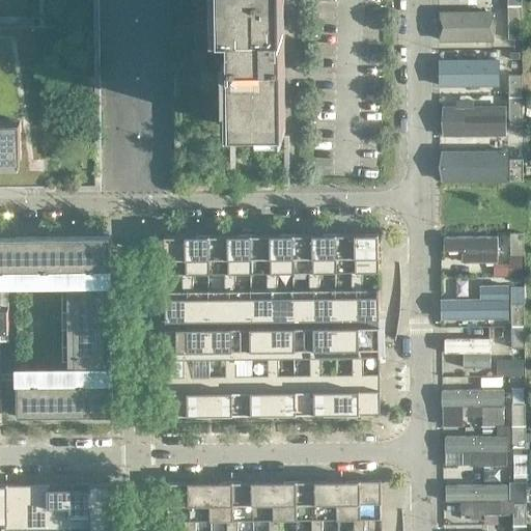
[(101,190),(99,0),(0,0),(0,186),(45,186),(45,190),(101,190)]
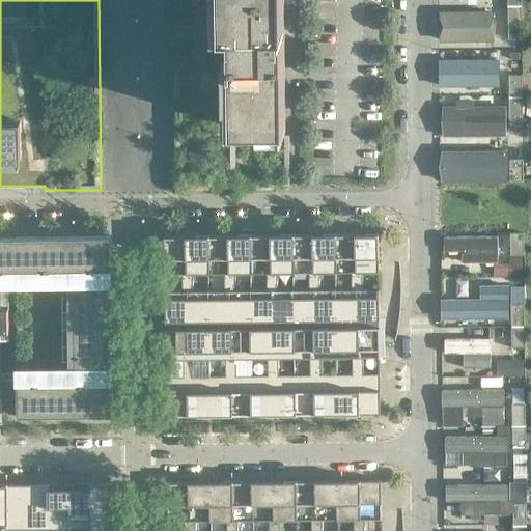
[(285,134),(284,39),(283,0),(173,0),(174,67),(175,189),(289,189),(289,134),(285,134)]
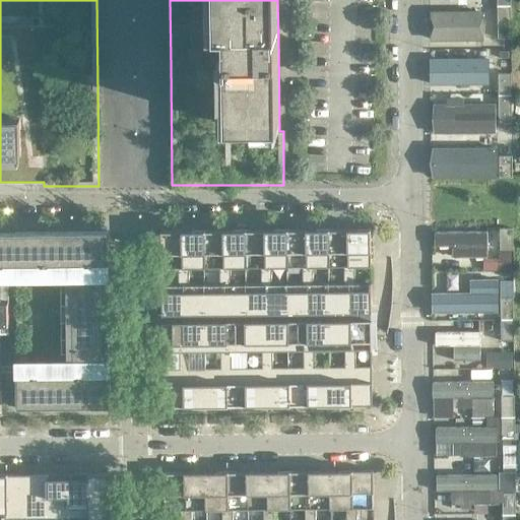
[(510,27),(509,0),(497,0),(498,27),(510,27)]
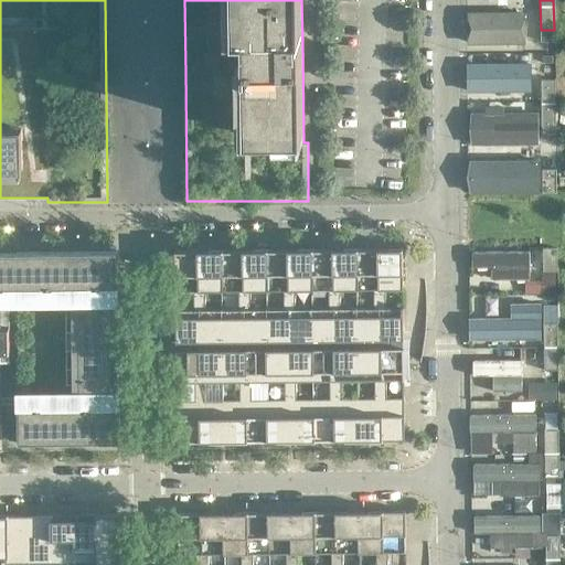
[(524,46),(524,14),(468,14),(468,46),(524,46)]
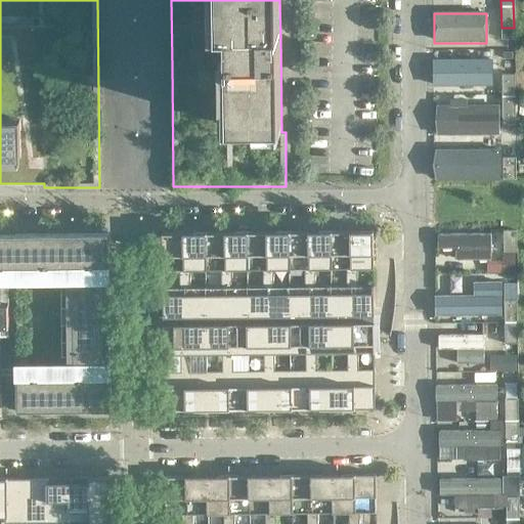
[(514,30),(501,30),(501,41),(514,41),(514,30)]
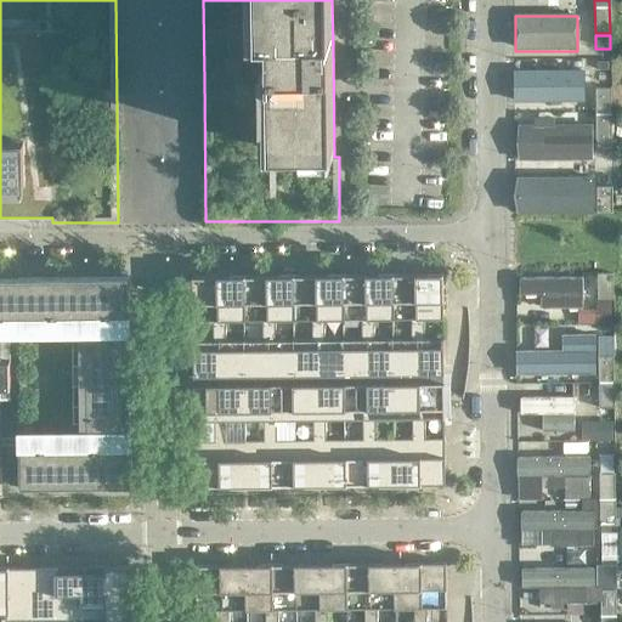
[(584,105),(584,73),(514,72),(514,105),(584,105)]
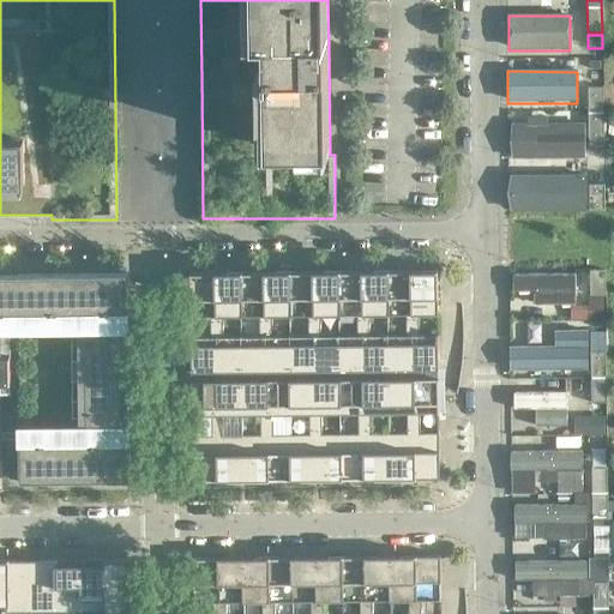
[(603,138),(602,85),(588,85),(588,138),(603,138)]
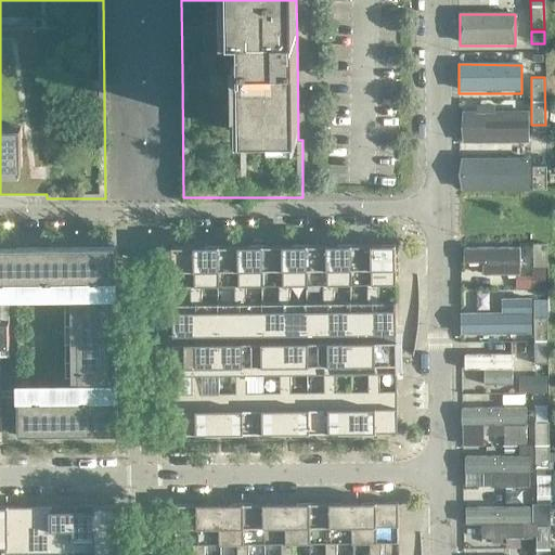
[(529,145),(529,113),(494,113),(494,105),(477,105),(477,112),(462,112),(462,145),(529,145)]
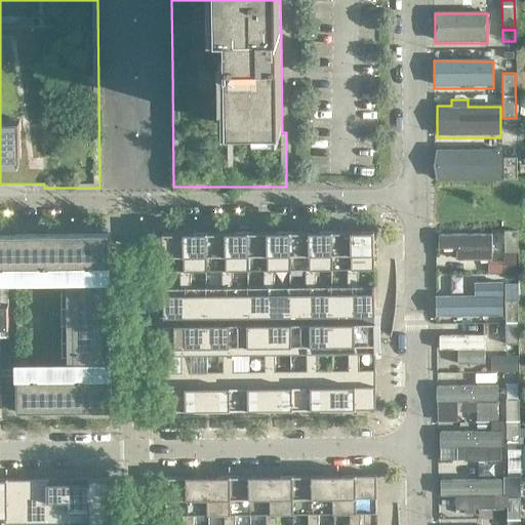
[(516,129),(516,119),(503,119),(503,129),(516,129)]
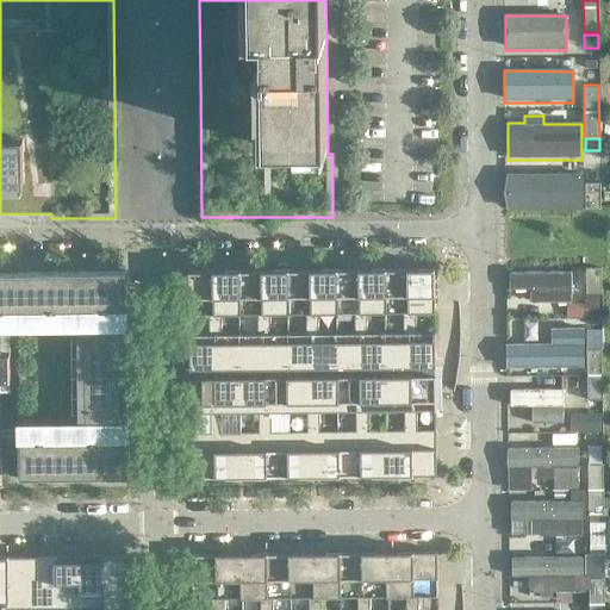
[(584,209),(584,174),(506,174),(508,209),(584,209)]
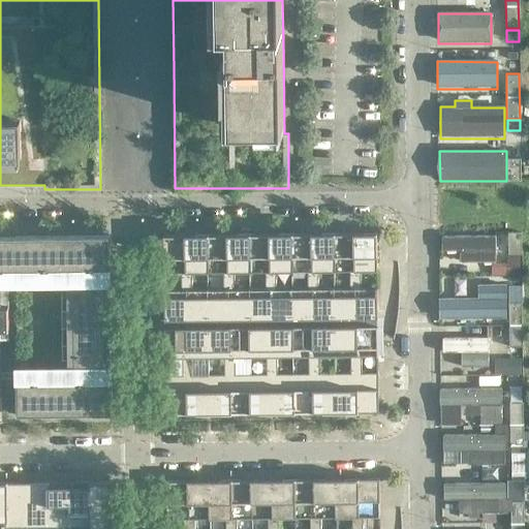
[(520,180),(520,157),(507,157),(507,180),(520,180)]
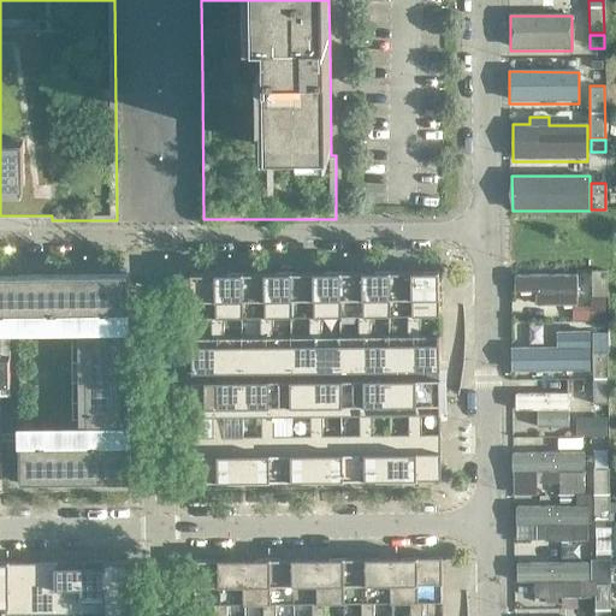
[(439,379),(439,369),(438,271),(426,271),(426,268),(424,268),(424,271),(402,271),(402,268),(398,268),(398,271),(378,271),(378,268),(374,268),(374,271),(353,271),(353,268),(350,270),(350,271),(329,272),(329,270),(326,270),(326,272),(303,272),(303,270),(301,270),(301,272),(279,272),(279,270),(277,270),(277,272),(254,272),(254,270),(252,270),(252,272),(230,272),(230,271),(227,271),(227,272),(206,273),(205,271),(202,271),(202,273),(190,273),(191,383),(193,481),(208,481),(208,484),(211,484),(211,481),(230,481),(230,484),(232,484),(232,481),(254,481),(254,483),(258,483),(258,480),(276,480),(276,483),(278,483),(278,480),(303,480),(303,483),(306,483),(306,480),(329,480),(329,483),(331,483),(331,480),(349,480),(349,481),(351,481),(351,480),(377,479),(377,481),(379,481),(379,479),(402,479),(402,481),(404,481),(404,479),(422,479),(422,481),(425,481),(425,479),(440,479),(439,379)]
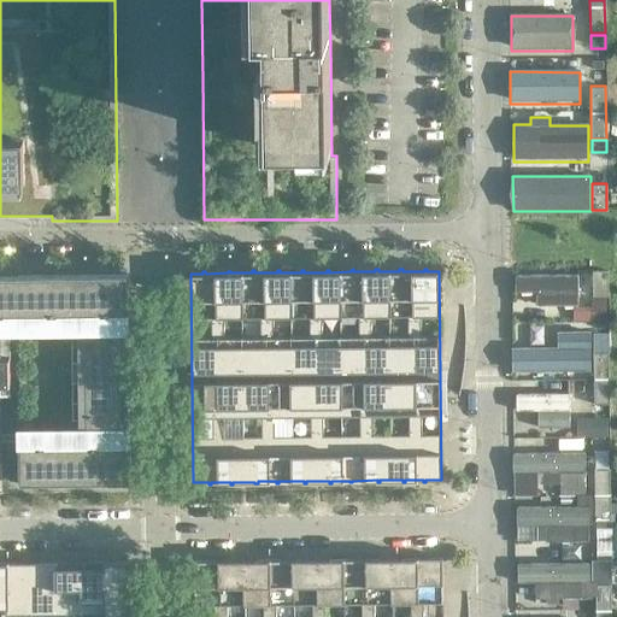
[(607,297),(607,270),(593,270),(593,297),(607,297)]
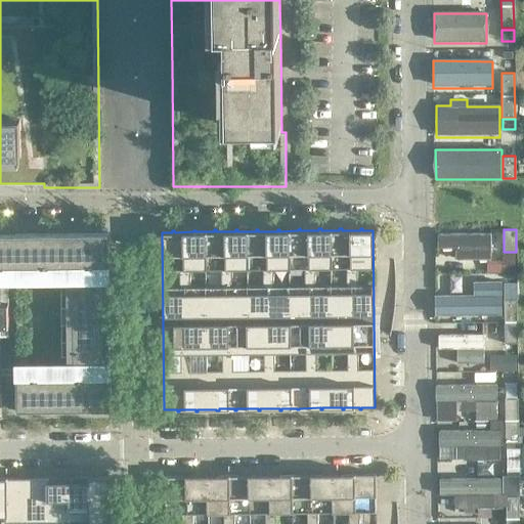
[(491,258),(491,232),(438,232),(438,247),(456,247),(456,258),(491,258)]
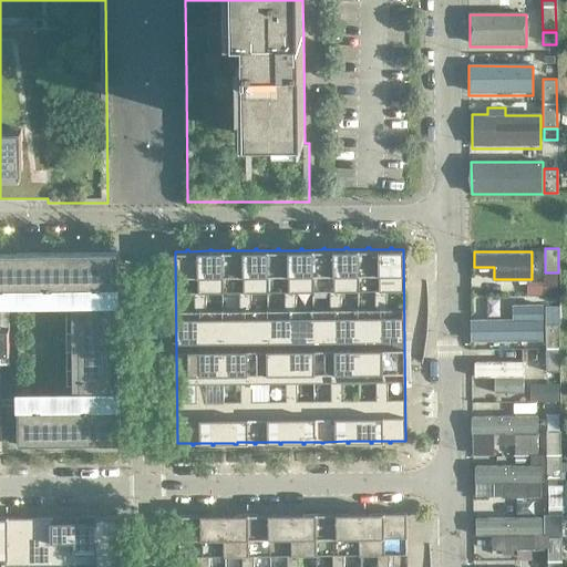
[(0,301),(7,301),(17,301),(18,445),(120,444),(119,406),(117,297),(116,297),(116,289),(117,289),(117,253),(0,253),(0,301)]
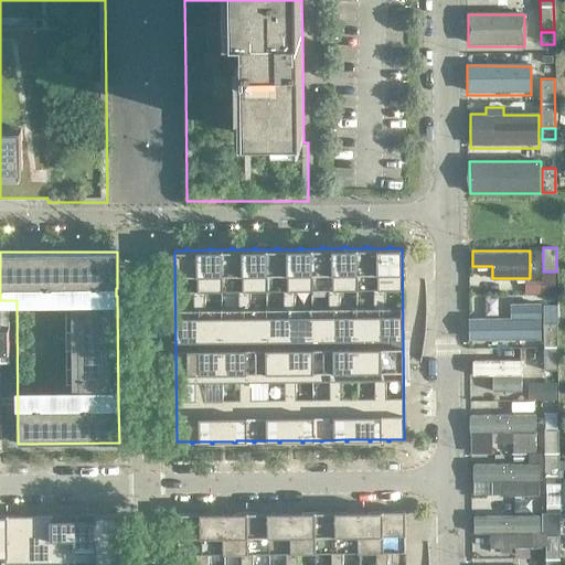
[(555,295),(555,273),(542,273),(542,278),(525,279),(525,292),(541,292),(541,295),(555,295)]
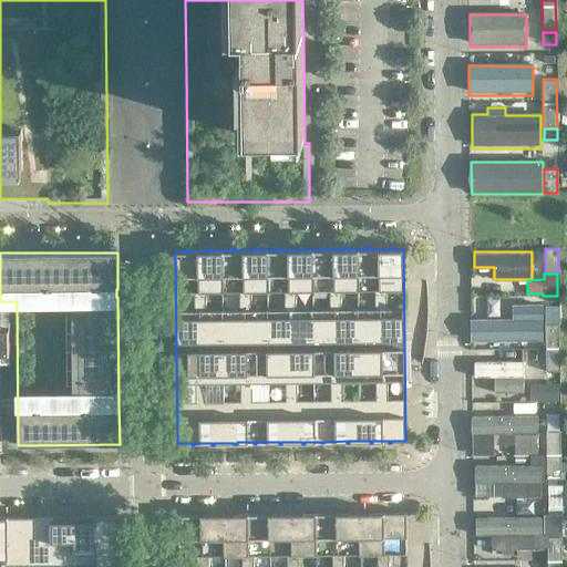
[(542,339),(542,302),(512,302),(512,317),(471,318),(471,339),(542,339)]
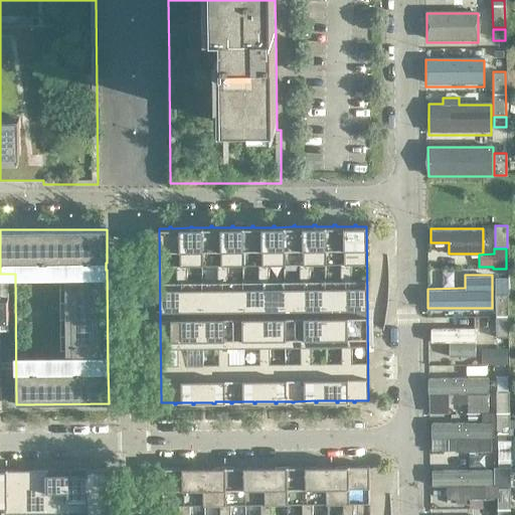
[(508,280),(495,280),(495,292),(508,292),(508,280)]
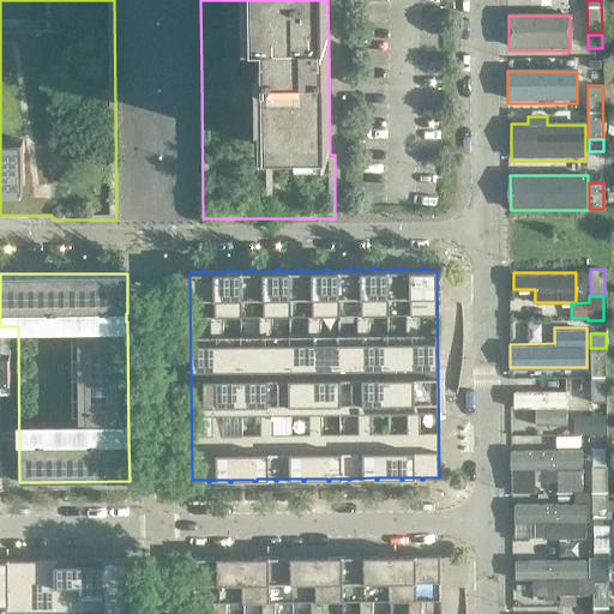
[(606,403),(606,350),(591,350),(591,403),(606,403)]
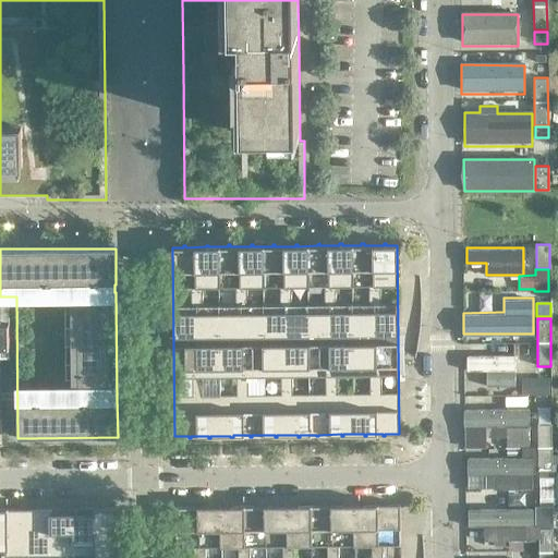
[(517,386),(516,355),(466,355),(466,371),(486,371),(486,386),(517,386)]
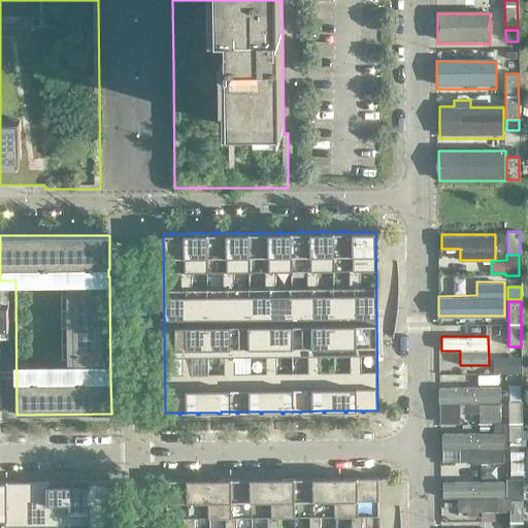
[(520,371),(520,355),(493,355),(493,371),(520,371)]
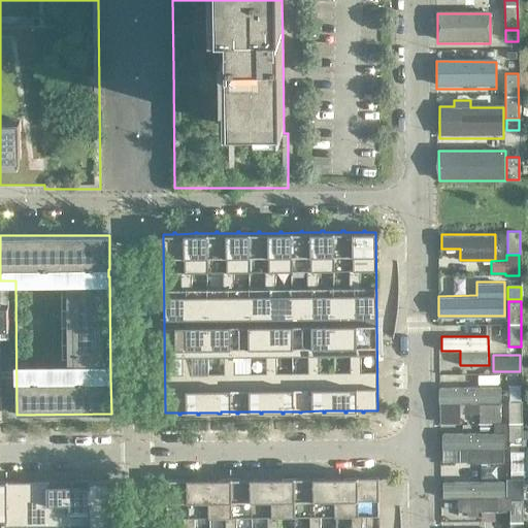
[(501,421),(501,385),(439,385),(439,423),(460,423),(460,411),(480,411),(480,421),(501,421)]
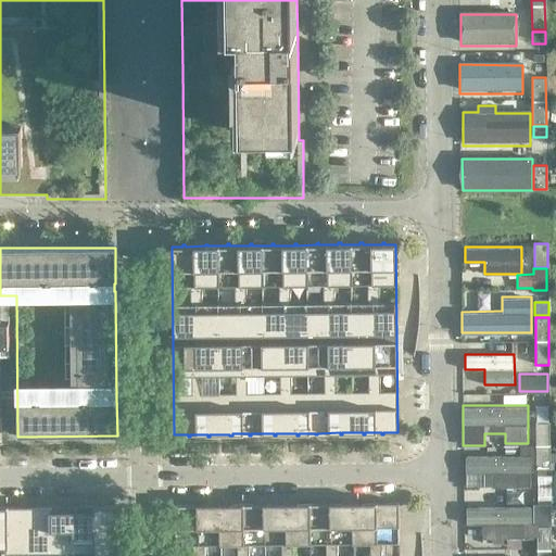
[(550,469),(550,421),(536,421),(536,469),(550,469)]
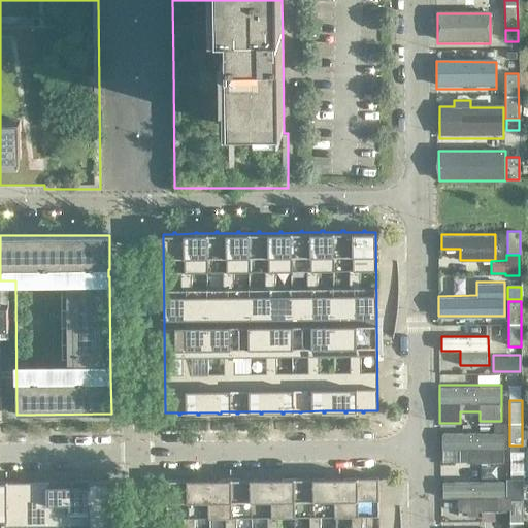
[(504,462),(504,431),(508,431),(508,422),(494,422),(494,430),(441,431),(441,449),(466,448),(466,462),(504,462)]
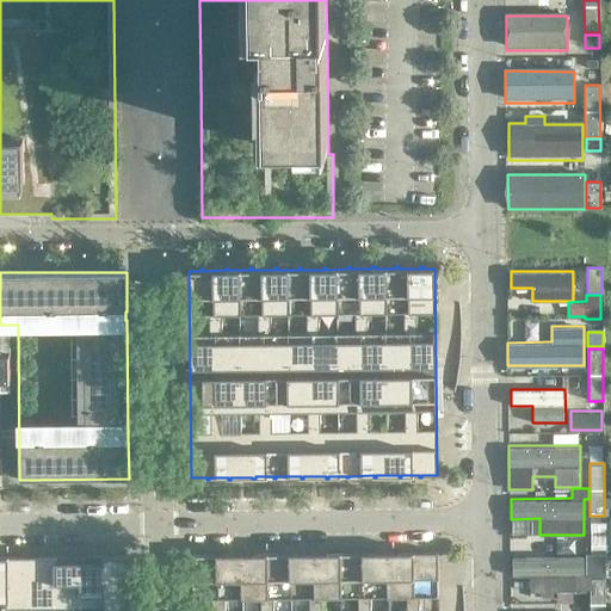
[(438,610),(438,588),(438,553),(426,553),(426,550),(424,550),(424,553),(401,553),(401,550),(399,550),(399,553),(377,553),(377,550),(375,550),(375,553),(352,553),(352,551),(350,551),(350,553),(328,554),(328,551),(326,551),(326,554),(304,554),(304,551),(302,551),(302,554),(281,554),(281,551),(277,551),(277,554),(255,554),(255,551),(253,551),(253,554),(232,554),(232,553),(229,553),(229,554),(207,555),(207,553),(204,553),(204,555),(192,555),(192,610),(438,610)]
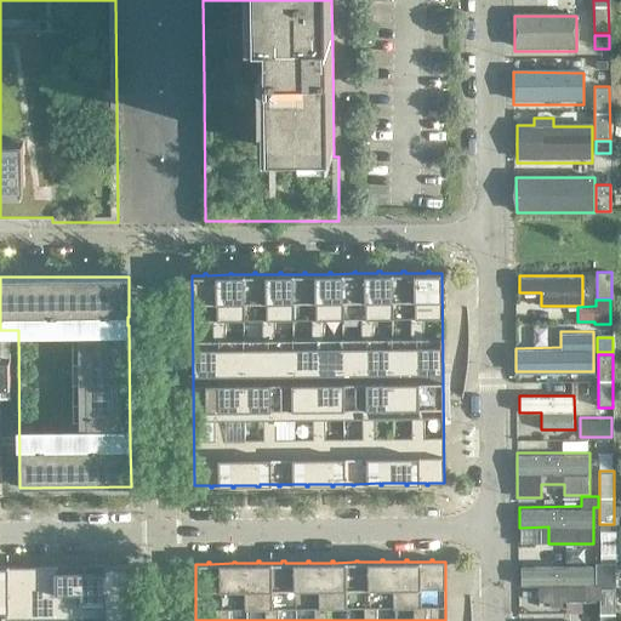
[(131,620),(132,604),(132,564),(117,565),(117,563),(113,563),(114,565),(107,565),(107,564),(106,564),(106,565),(91,565),(91,563),(89,563),(89,565),(73,565),(73,563),(70,563),(70,565),(43,565),(43,563),(39,563),(39,565),(23,565),(23,564),(21,564),(21,565),(0,565),(0,620),(131,620)]
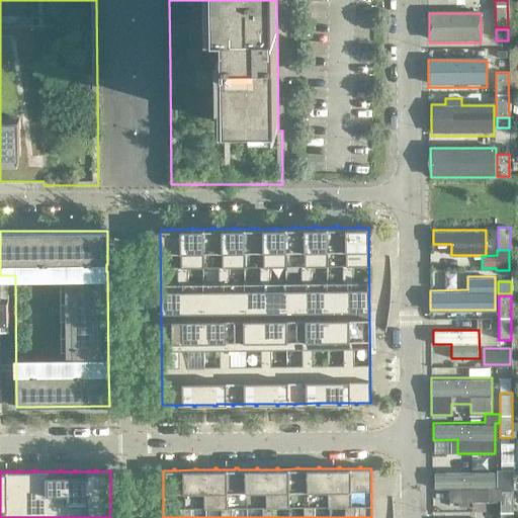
[(496,486),(496,470),(434,470),(434,487),(449,487),(449,500),(458,500),(458,505),(468,505),(468,500),(489,500),(489,498),(500,498),(500,486),(496,486)]
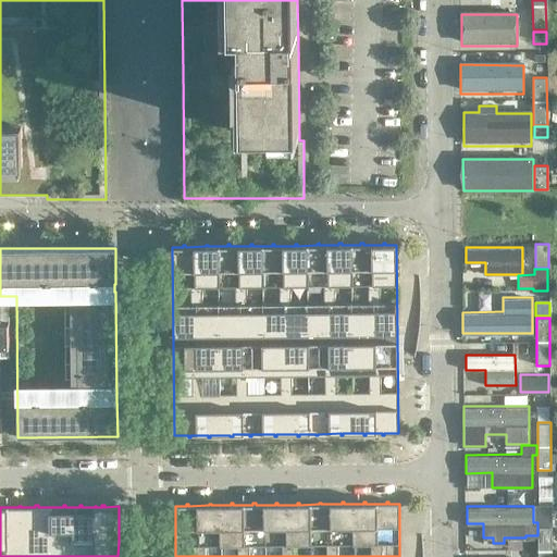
[(551,556),(551,527),(537,527),(537,556),(551,556)]
